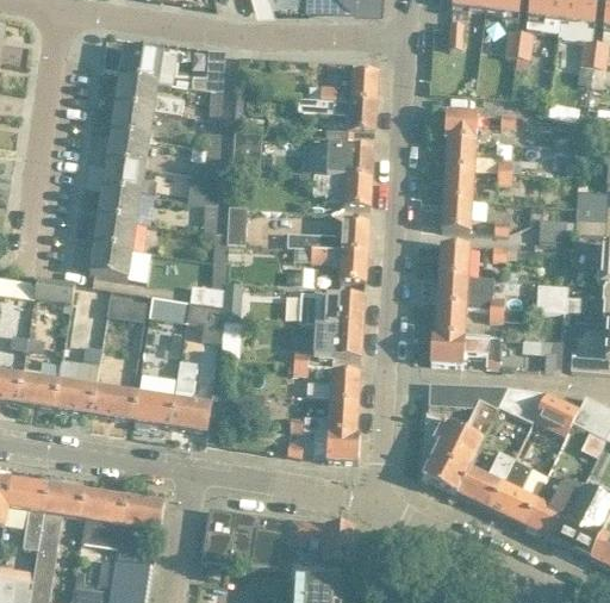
[(470,13),(470,7),(486,10),(487,0),(453,0),(452,11),(470,13)]
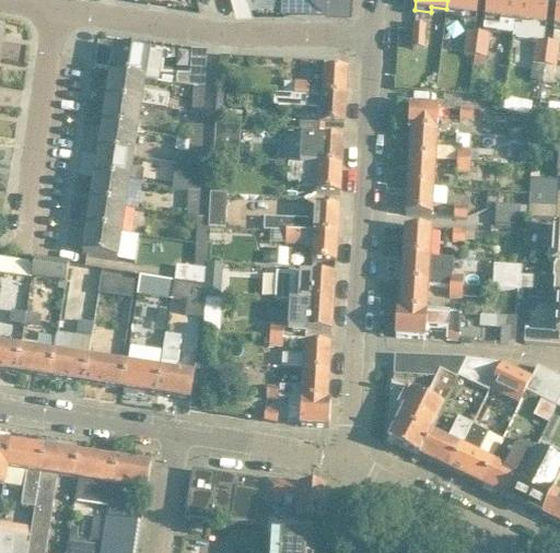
[(476,18),(477,0),(447,0),(446,9),(461,11),(461,15),(476,18)]
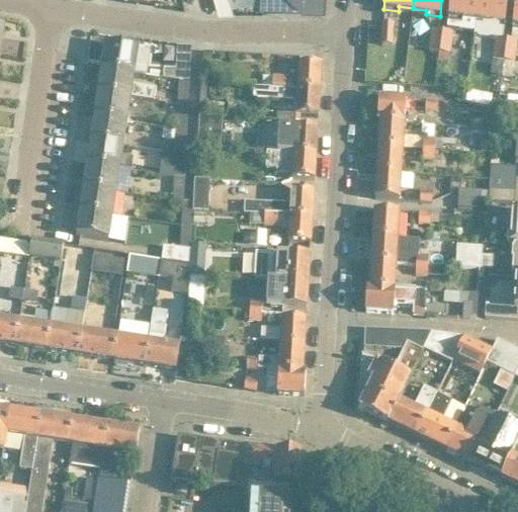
[(449,0),(447,24),(473,27),(472,31),(475,31),(478,0),(449,0)]
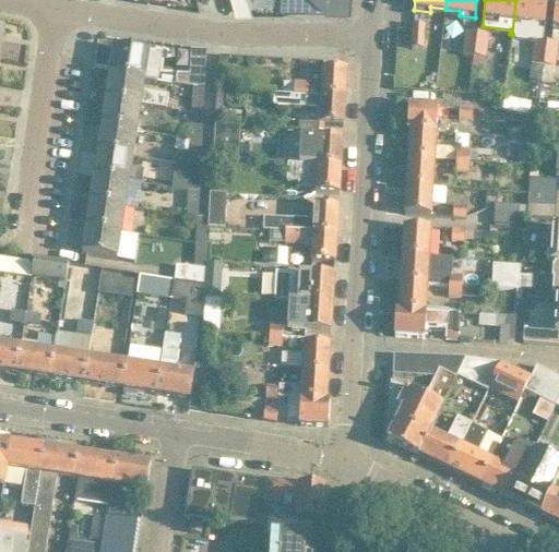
[(535,37),(531,62),(543,64),(546,38),(543,38),(547,0),(515,0),(512,34),(535,37)]
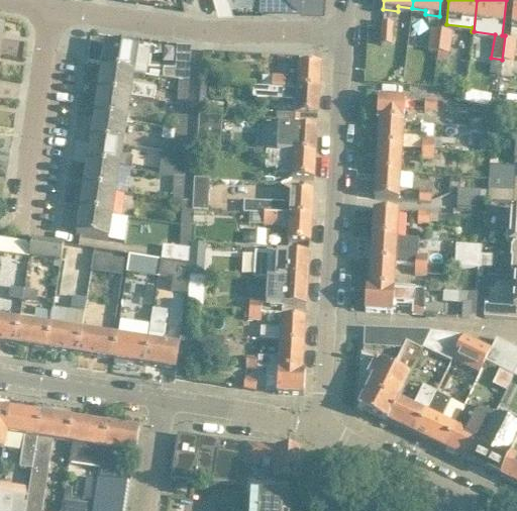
[(381,41),(391,42),(391,34),(392,20),(383,19),(382,33),(381,41)]
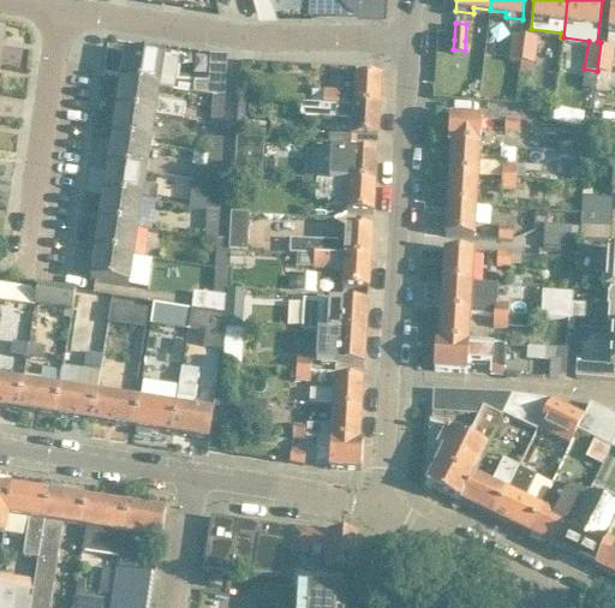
[(512,30),(509,57),(521,58),(525,31),(512,30)]
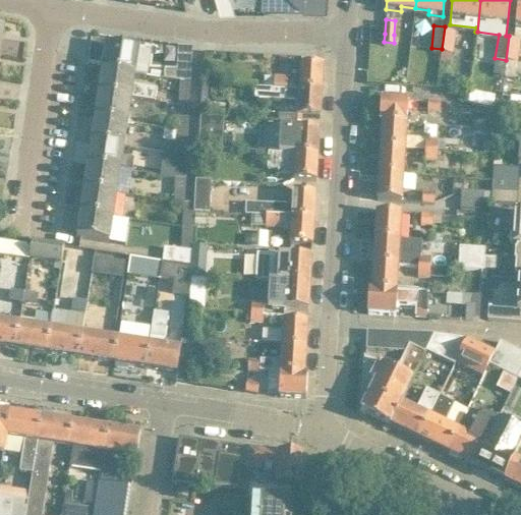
[(442,49),(452,51),(455,29),(445,26),(442,49)]
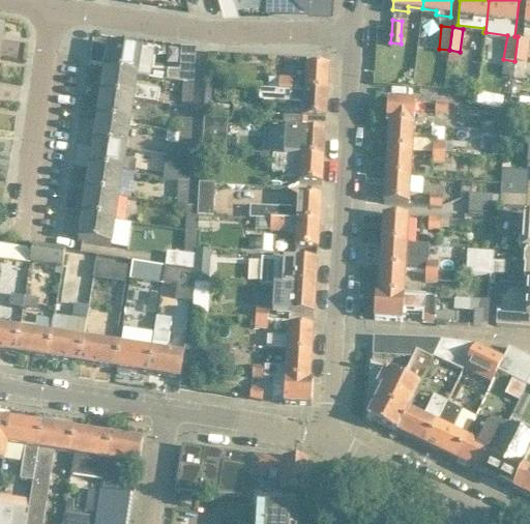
[(518,36),(514,61),(525,63),(526,63),(529,38),(518,36)]
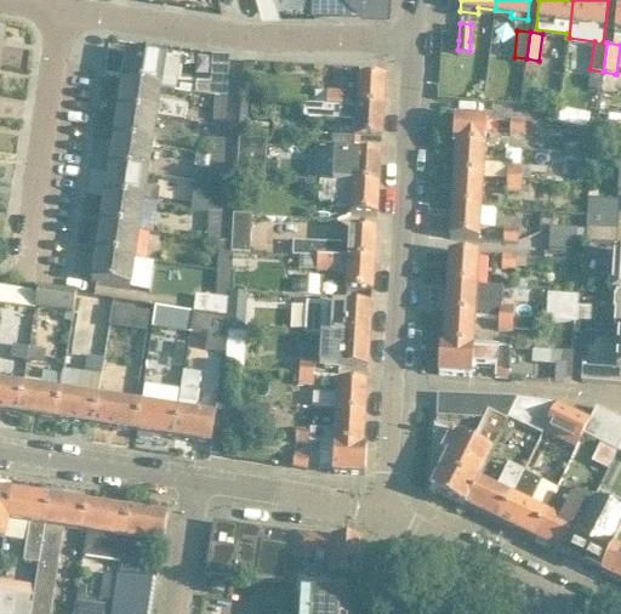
[(165,55),(127,49),(123,78),(160,84),(165,55)]
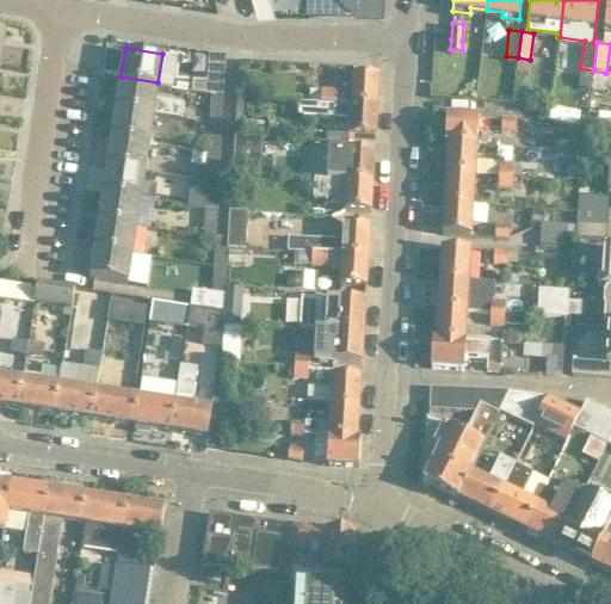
[(224,51),(208,50),(207,63),(207,75),(192,75),(191,88),(210,90),(210,91),(222,92),(223,62),(224,51)]
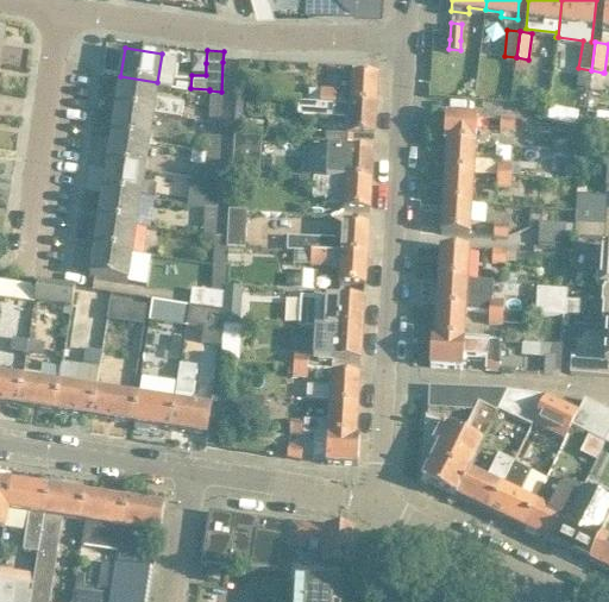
[(309,85),(308,98),(376,102),(378,71),(351,69),(351,87),(309,85)]
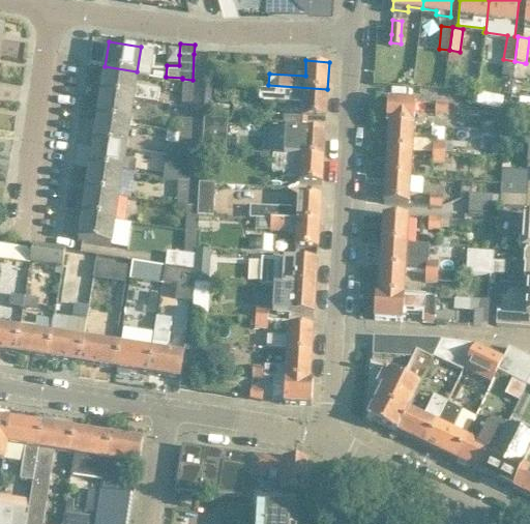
[(514,61),(512,75),(523,76),(524,69),(525,63),(514,61)]
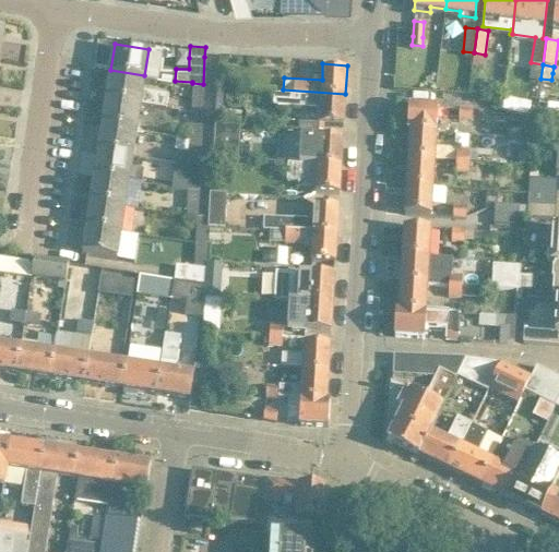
[(165,105),(167,91),(143,86),(144,75),(110,70),(106,95),(141,100),(165,105)]
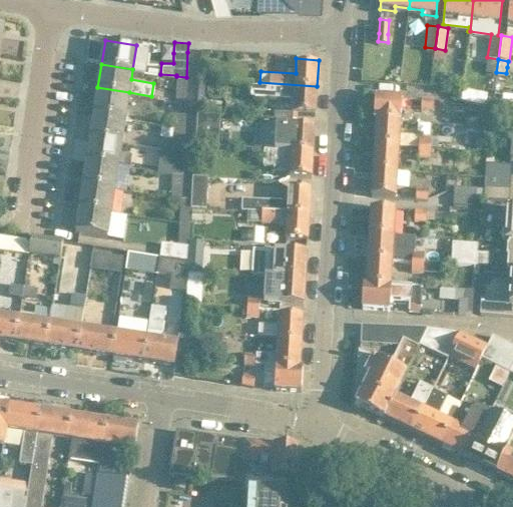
[(175,99),(185,100),(186,77),(176,76),(175,99)]
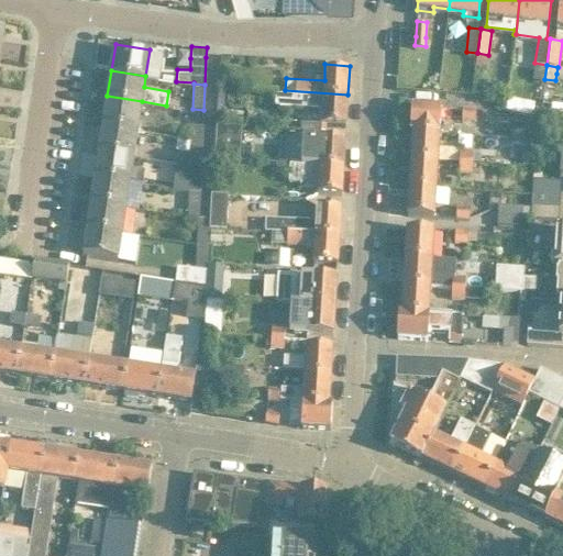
[(225,85),(217,85),(214,121),(225,121),(225,119),(243,120),(243,107),(225,106),(225,85)]
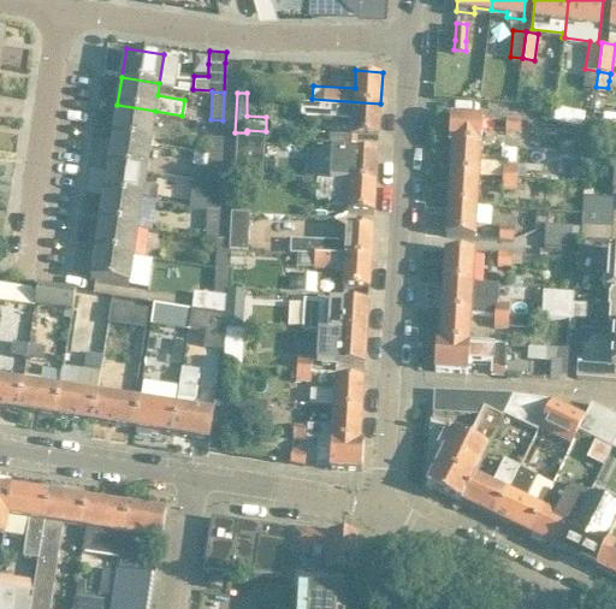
[(379,134),(380,104),(312,99),(302,99),(302,112),(353,114),(351,131),(379,134)]
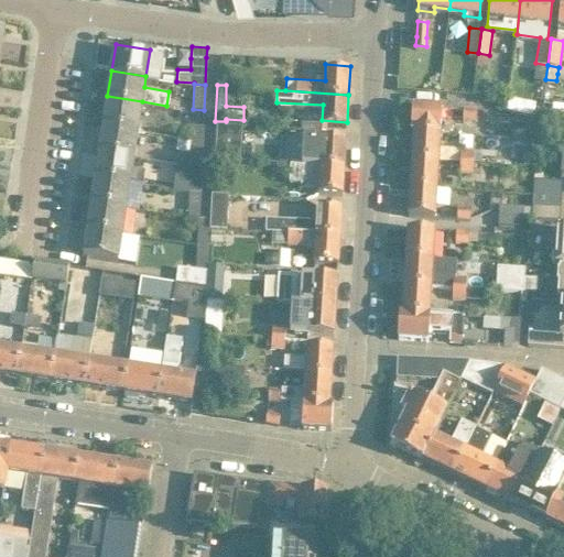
[(142,101),(107,96),(104,122),(138,128),(142,101)]
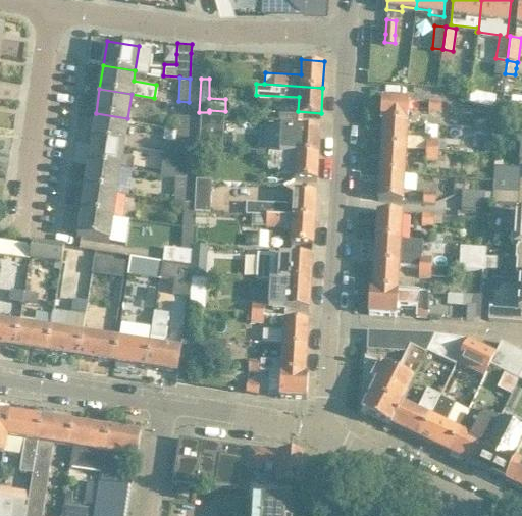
[(380,118),(383,119),(382,120),(407,121),(409,96),(381,95),(380,118)]
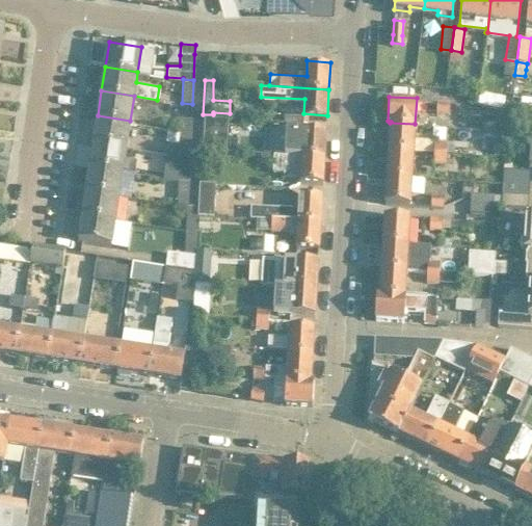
[(435,109),(448,110),(449,100),(436,99),(435,109)]
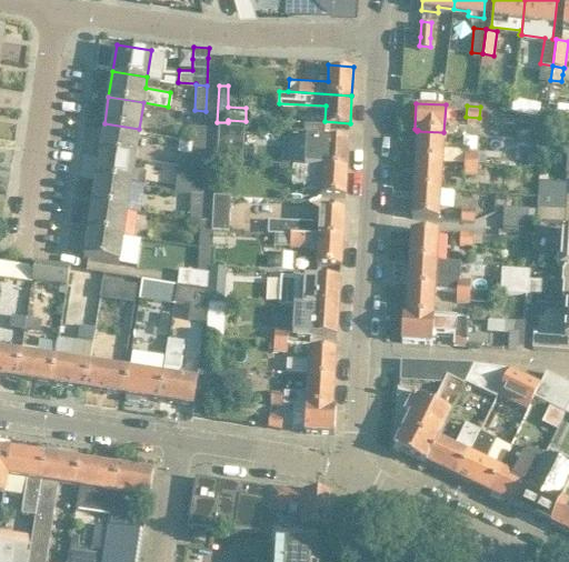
[(192,137),(203,138),(206,111),(195,110),(192,137)]
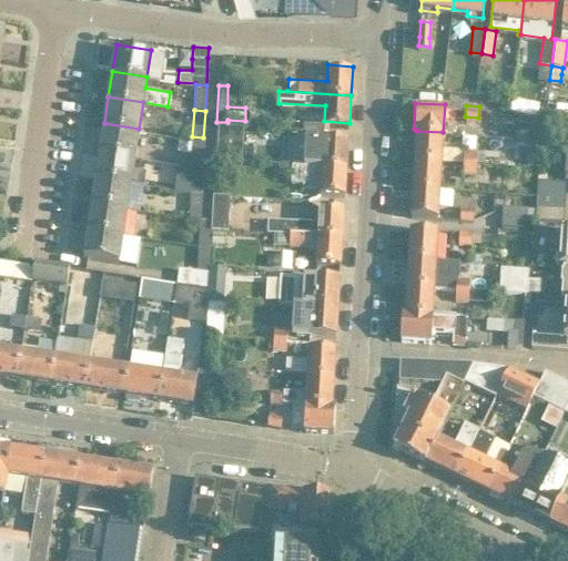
[(216,140),(226,141),(227,122),(216,122),(216,140)]
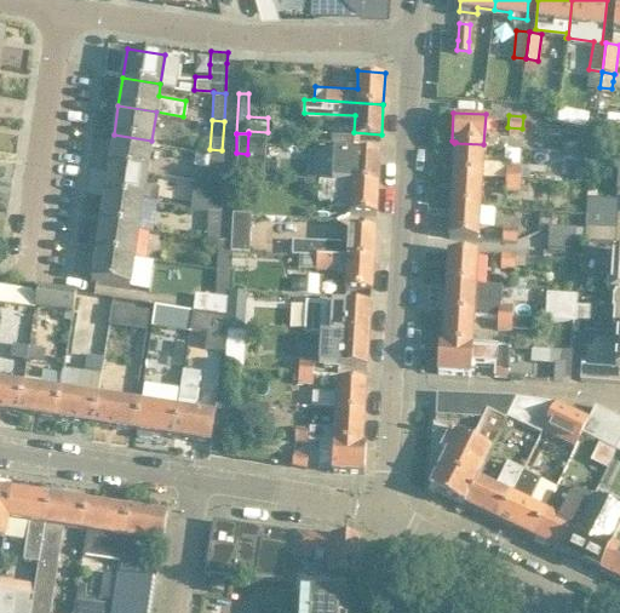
[(114,135),(109,162),(148,168),(151,141),(114,135)]
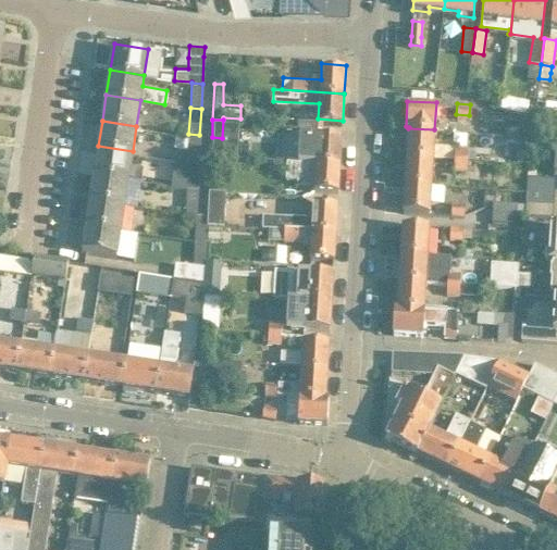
[(434,157),(435,142),(434,142),(434,129),(408,128),(407,155),(434,157)]
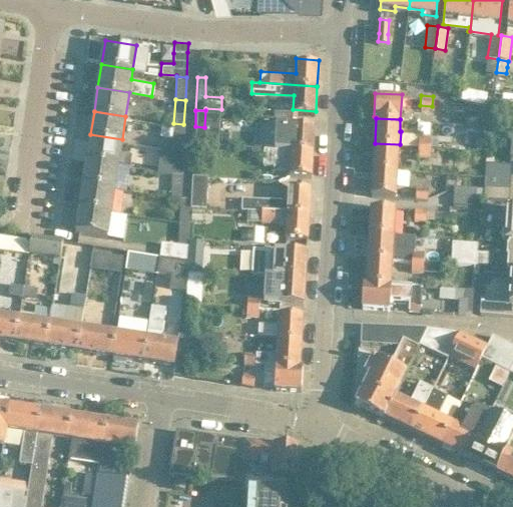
[(292,136),(253,134),(253,145),(291,147),(313,148),(315,123),(293,121),(292,136)]
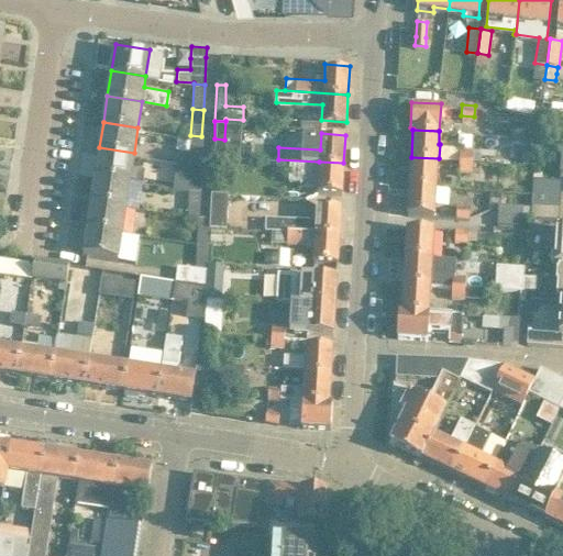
[(189,162),(200,163),(201,136),(190,135),(189,162)]
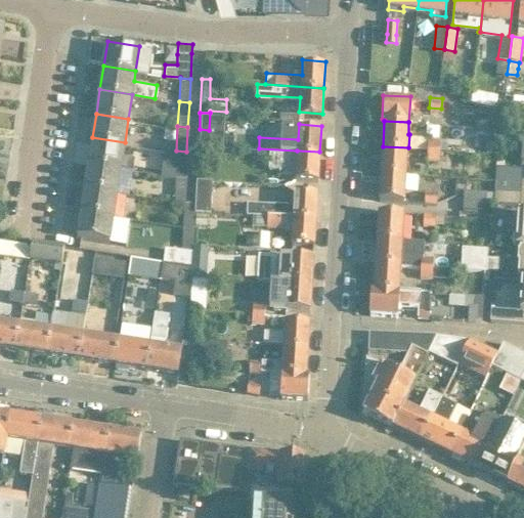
[(427,148),(439,149),(440,137),(428,136),(427,148)]
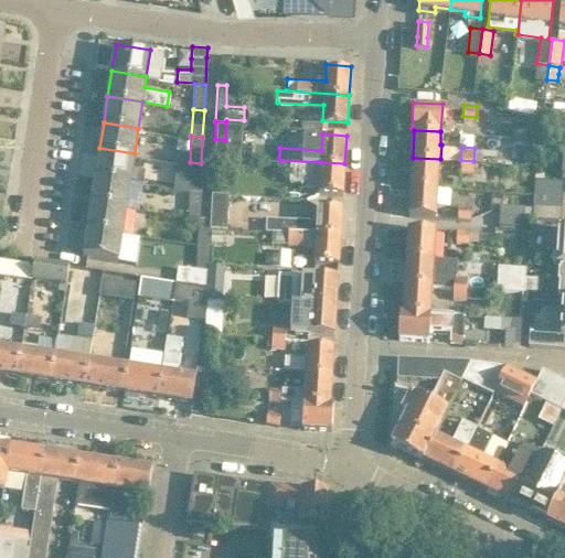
[(99,148),(96,174),(130,180),(135,153),(99,148)]
